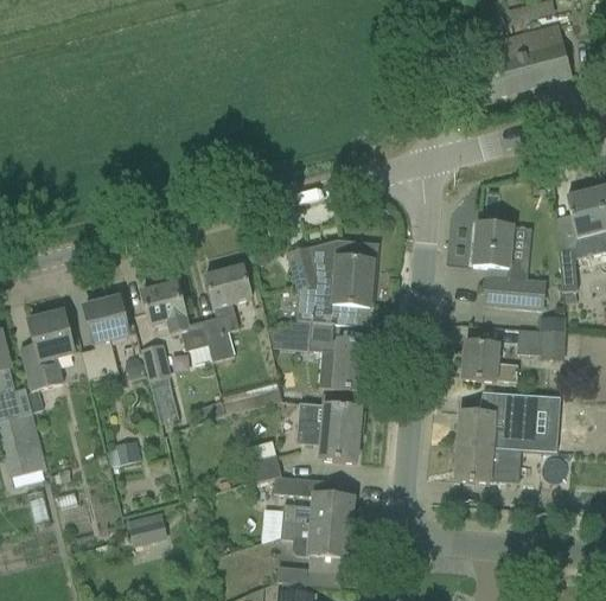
[(572,77),(559,25),(495,42),(498,57),(473,64),(483,100),(572,77)]
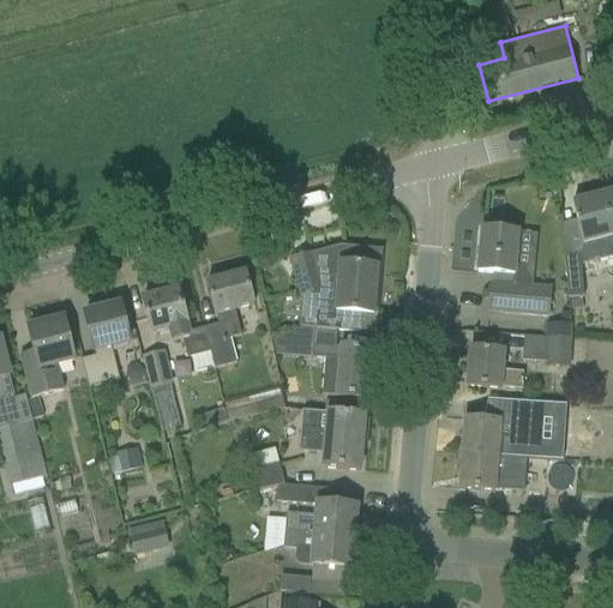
[(612,227),(604,192),(577,199),(574,199),(584,241),(598,238),(601,257),(612,253),(612,227)]
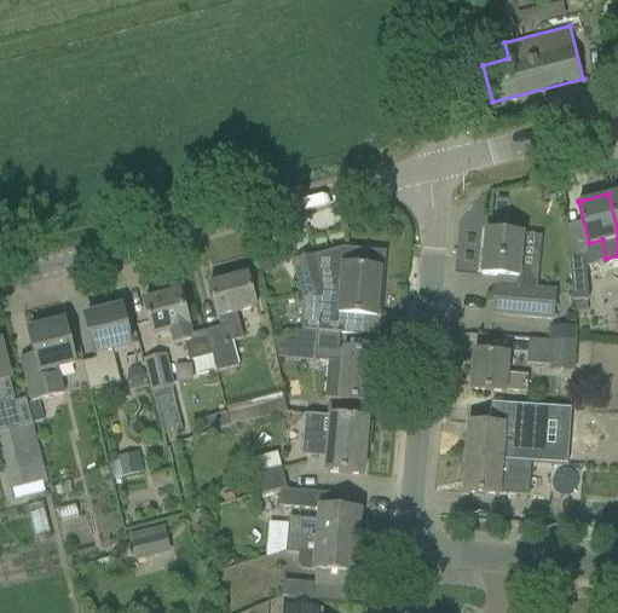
[(519,284),(524,231),(487,227),(483,271),(497,272),(496,282),(519,284)]
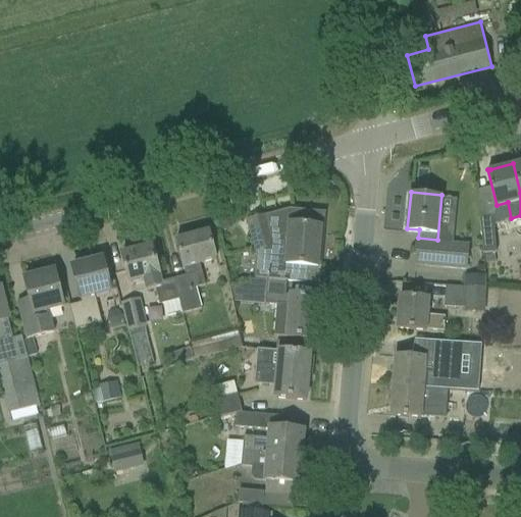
[(256,274),(267,276),(306,279),(308,264),(319,265),(319,263),(318,263),(321,226),(322,226),(322,224),(321,224),(323,211),(323,209),(292,207),(291,209),(281,211),(281,209),(249,218),(257,249),(256,274)]
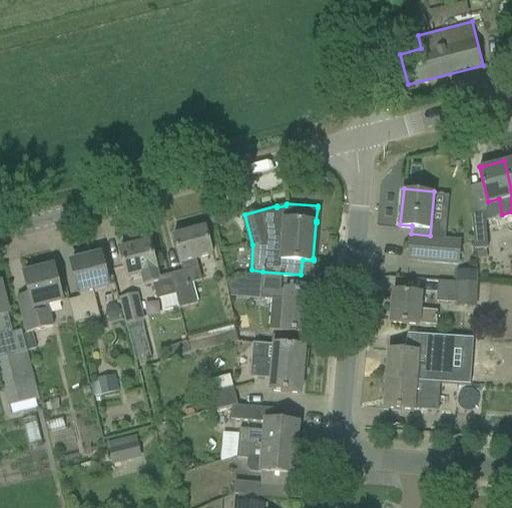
[(229,221),(226,210),(214,213),(217,224),(229,221)]
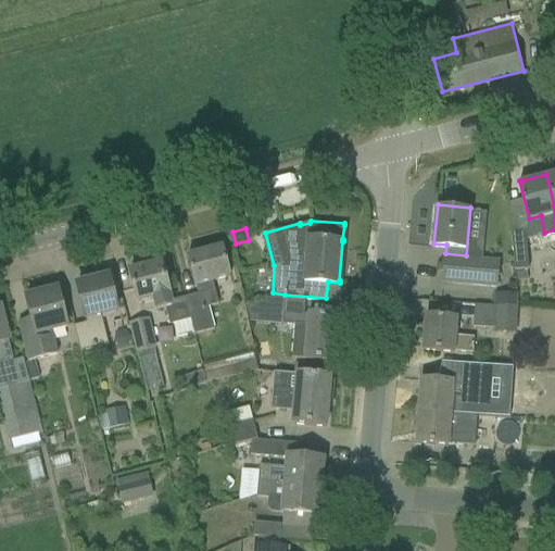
[(528,265),(527,245),(526,228),(513,229),(515,265),(528,265)]
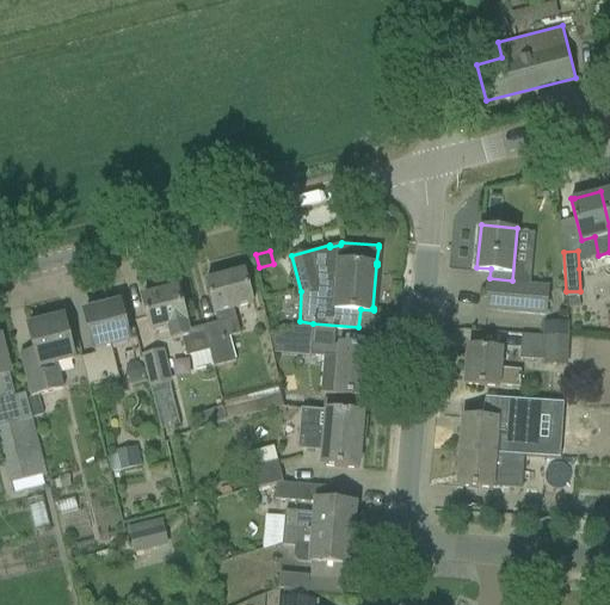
[(244,338),(241,329),(234,304),(254,300),(246,267),(207,278),(216,309),(219,319),(204,323),(210,347),(211,347),(215,363),(236,358),(234,346),(238,346),(236,339),(244,338)]
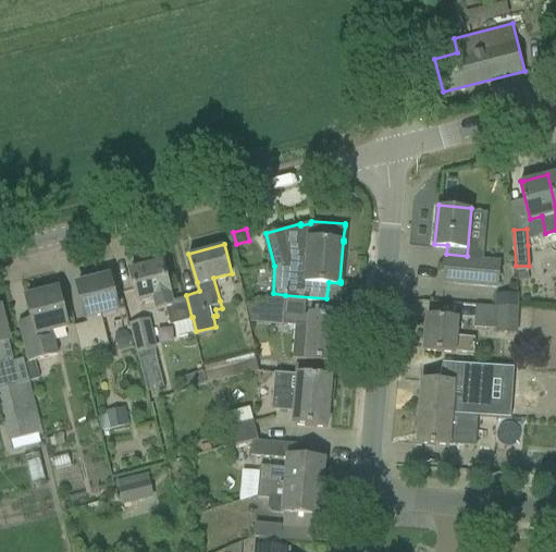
[(501,259),(467,256),(446,254),(444,280),(498,284),(501,259)]
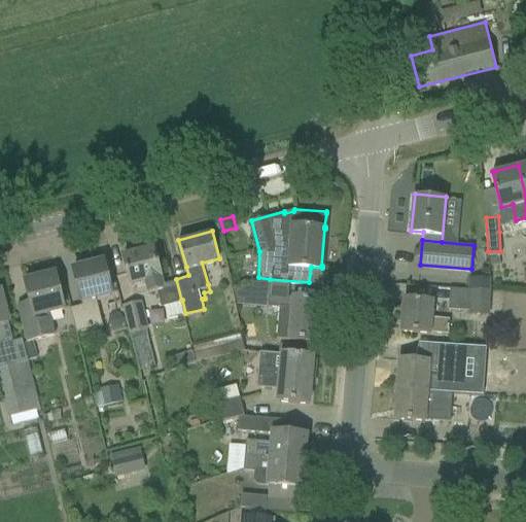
[(176,279),(163,282),(161,275),(154,246),(124,254),(131,282),(146,278),(149,290),(159,288),(162,304),(181,300),(176,279)]
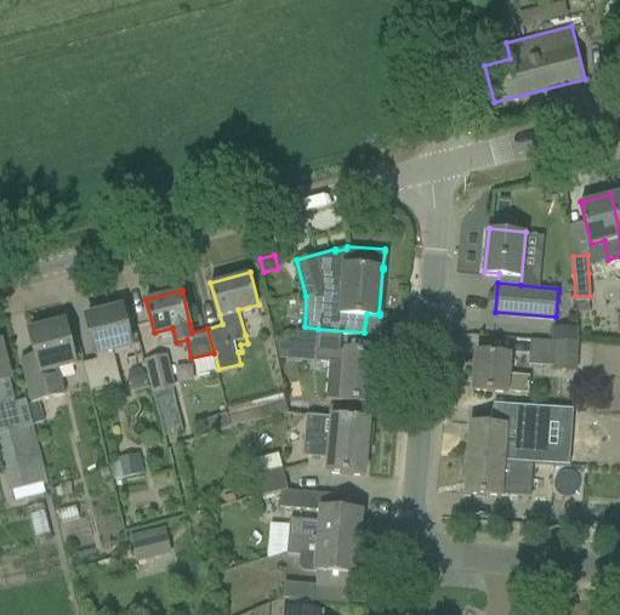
[(578,309),(590,308),(590,299),(578,300),(578,309)]
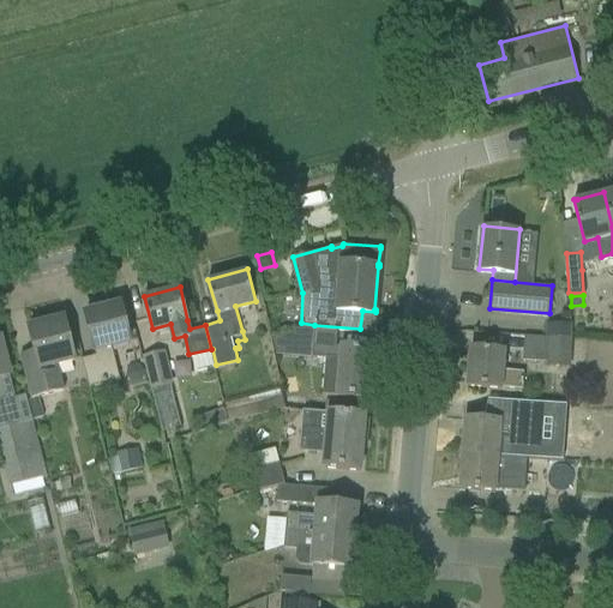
[(131,339),(121,302),(86,311),(96,353),(83,356),(89,384),(120,377),(113,344),(131,339)]
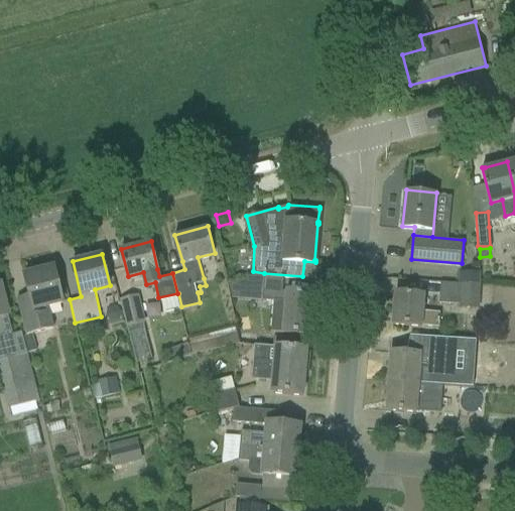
[(63,300),(54,265),(25,273),(32,301),(21,304),(28,333),(25,334),(29,349),(37,347),(33,331),(53,326),(48,303),(63,300)]
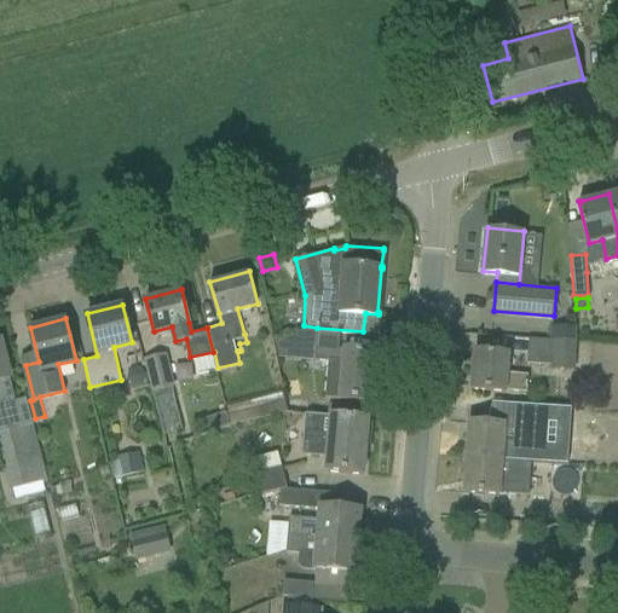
[(363,331),(317,328),(315,357),(329,358),(325,395),(370,399),(375,350),(340,346),(341,330),(363,333),(363,331)]
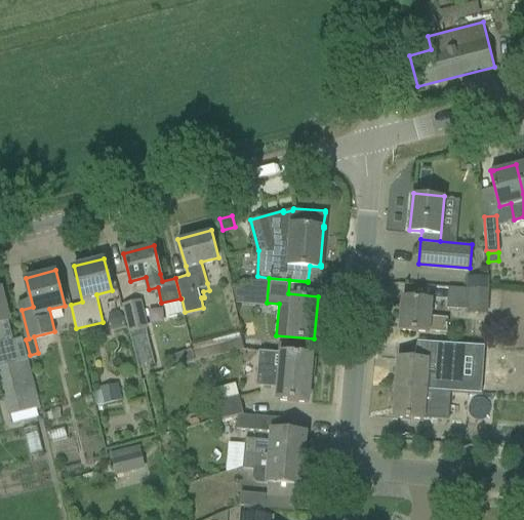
[(9,318),(1,285),(0,285),(0,342),(13,338),(8,318),(9,318)]
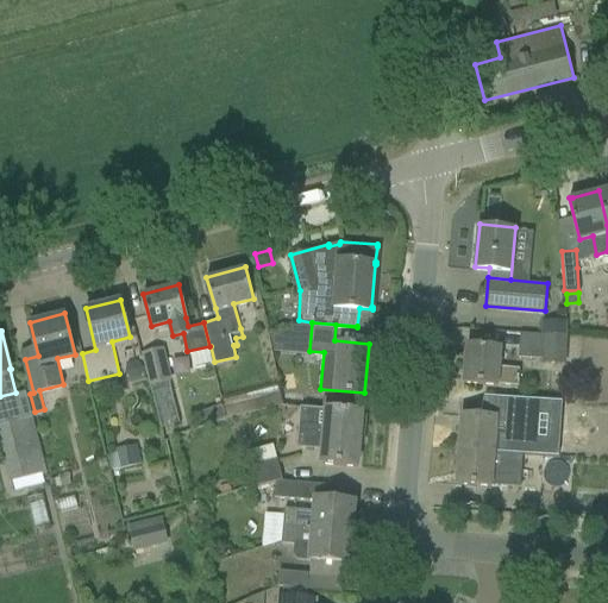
[(569,332),(545,331),(543,360),(566,362),(568,347),(583,349),(583,334),(569,333),(569,332)]
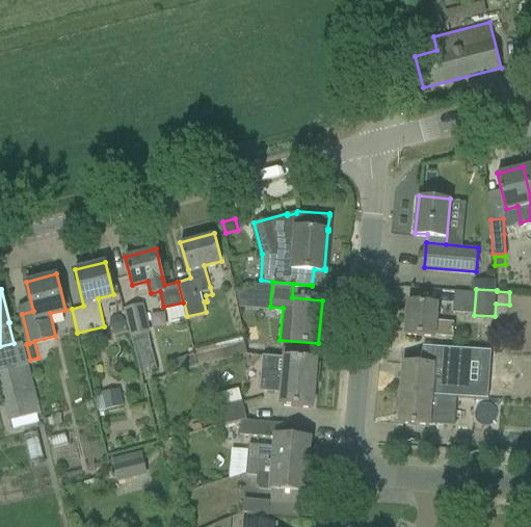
[(437,302),(408,299),(406,332),(434,335),(434,333),(453,335),(454,320),(435,318),(437,302)]
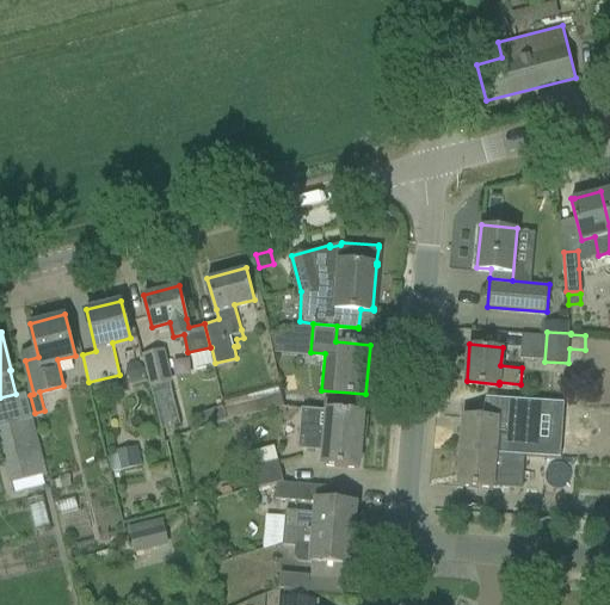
[(172,378),(164,346),(145,351),(164,426),(180,423),(171,380),(172,378)]
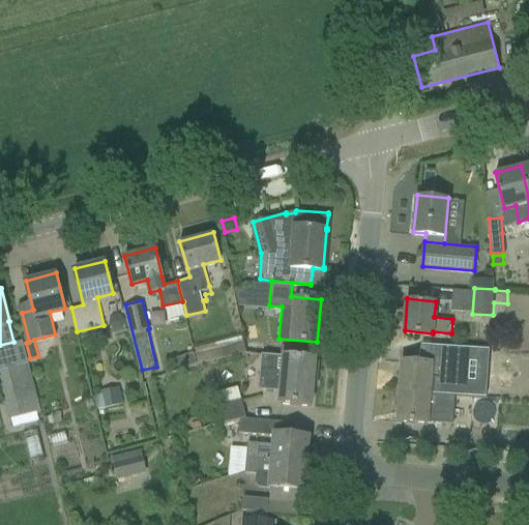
[(156,333),(162,353),(180,348),(175,329),(156,333)]
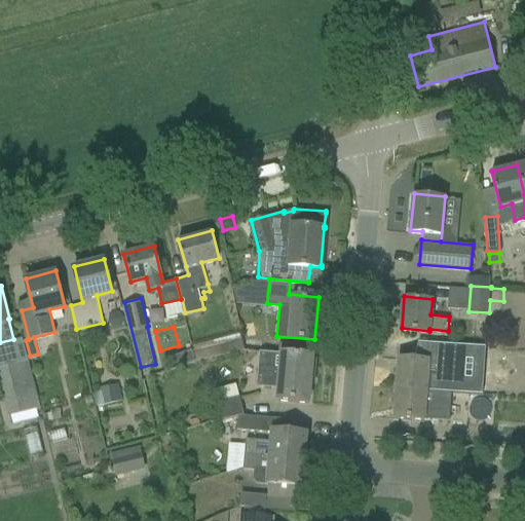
[(313,354),(282,350),(264,349),(260,348),(257,384),(278,386),(277,398),(309,401),(313,354)]
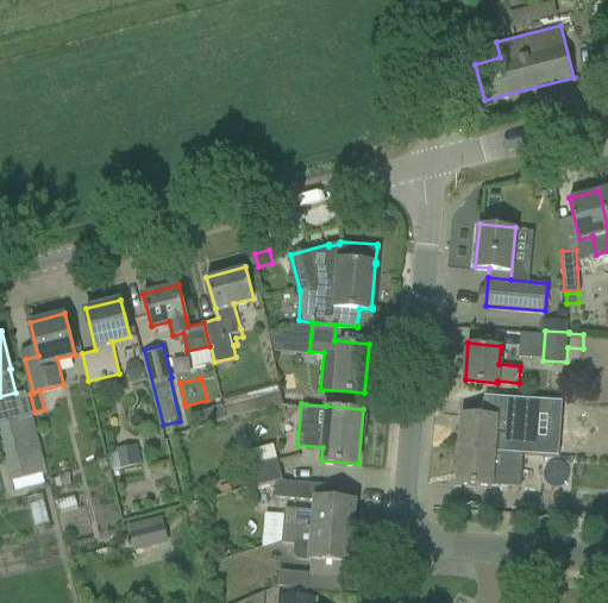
[(545,448),(576,450),(578,406),(547,403),(545,448)]
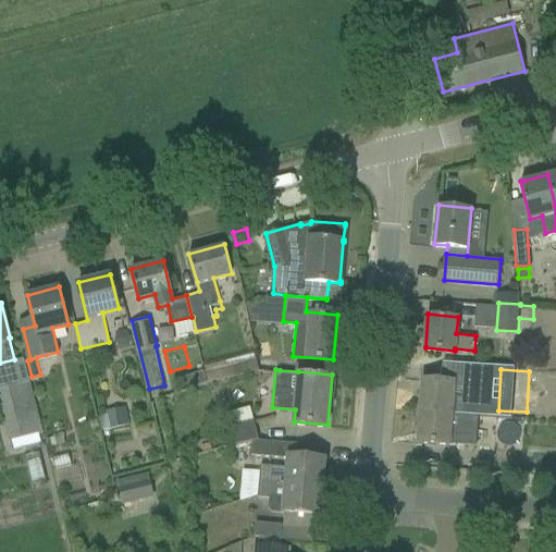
[(422,378),(420,409),(452,412),(452,411),(453,396),(469,397),(470,382),(454,381),(454,380),(422,378)]
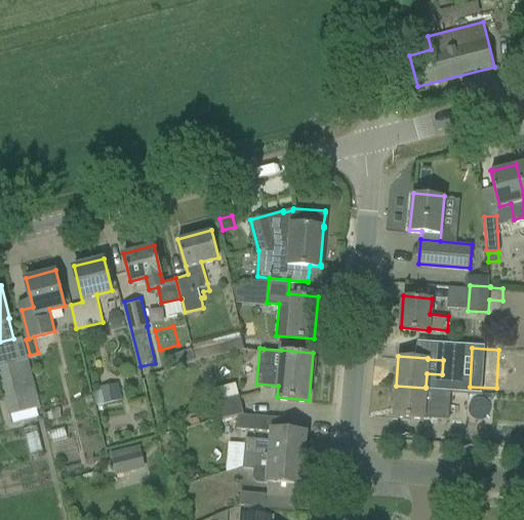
[(0,363),(0,380),(8,412),(12,412),(14,421),(39,413),(37,406),(41,405),(29,357),(0,363)]
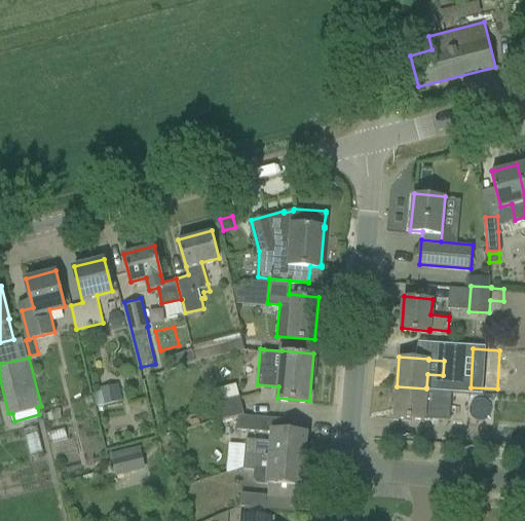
[(121,398),(119,384),(103,387),(105,401),(121,398)]
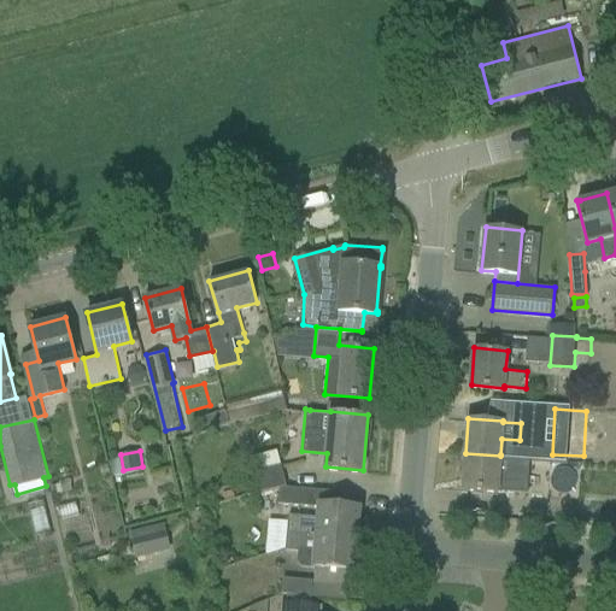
[(531,457),(500,454),(500,456),(465,453),(463,488),(498,491),(498,489),(528,491),(531,457)]
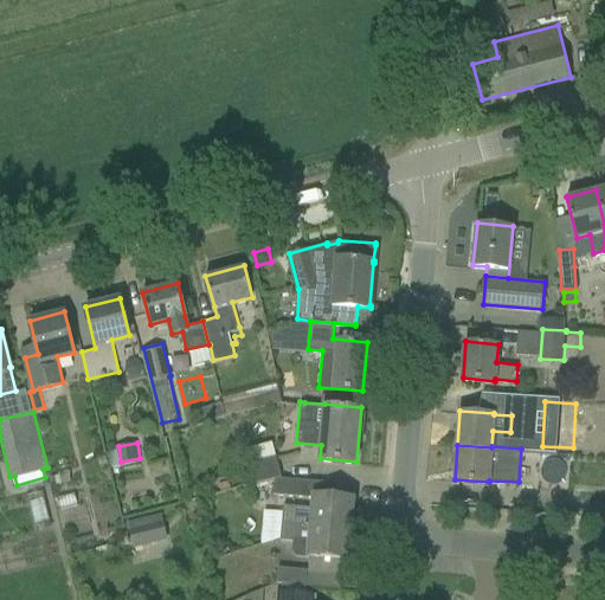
[(275,476),(282,475),(275,453),(251,459),(257,482),(275,476)]
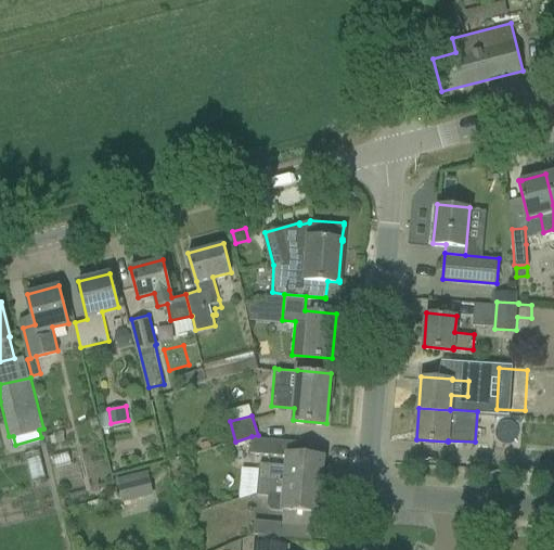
[(65,438),(63,429),(54,432),(56,440),(65,438)]
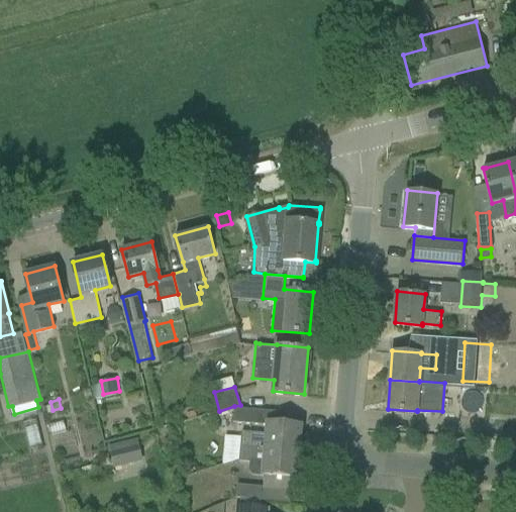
[(265,408),(240,405),(234,406),(233,419),(233,420),(264,423),(265,408)]
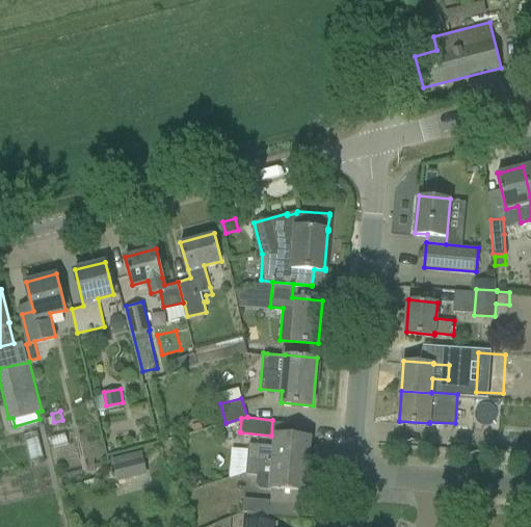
[(310,437),(274,433),(274,435),(273,444),(249,442),(246,470),(249,469),(250,458),(257,458),(308,464),(310,437)]
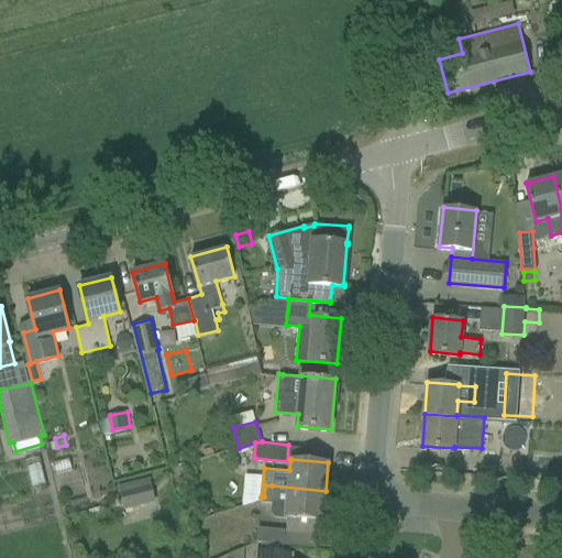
[(151,474),(118,483),(124,507),(156,499),(151,474)]
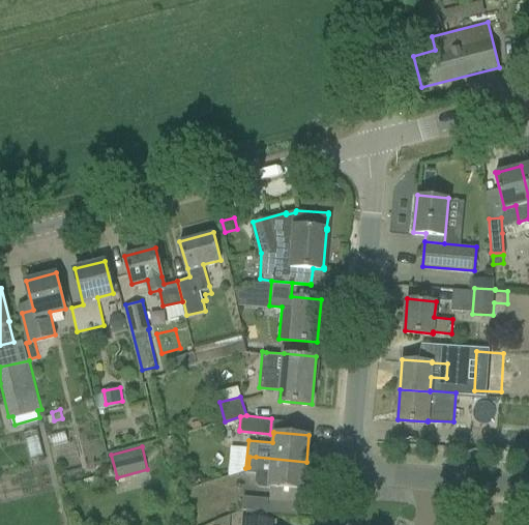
[(271,486),(270,497),(270,498),(299,501),(300,488),(304,488),(306,462),(256,457),(250,457),(248,467),(245,468),(245,470),(257,471),(256,480),(260,484),(271,486)]
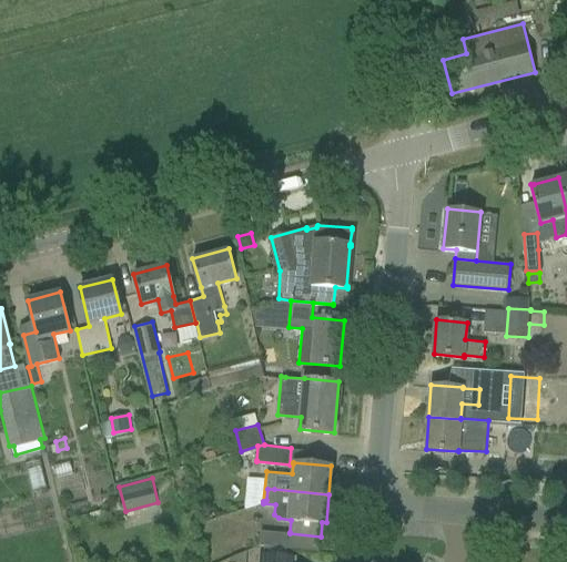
[(289,531),(261,529),(260,543),(264,543),(286,545),(289,531)]
